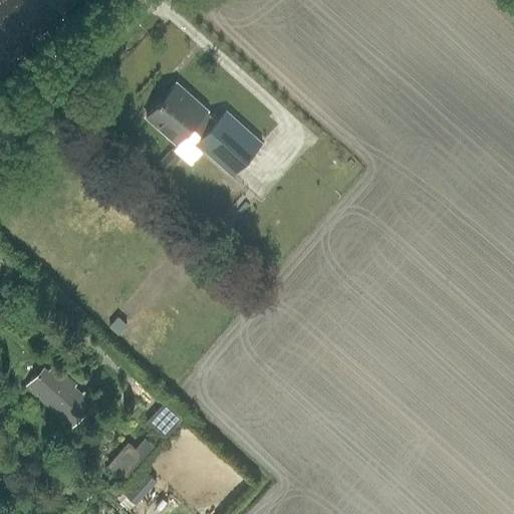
[(233,177),(262,144),(226,110),(217,120),(207,112),(208,111),(177,83),(147,116),(178,145),(193,129),(202,137),(196,144),(233,177)]
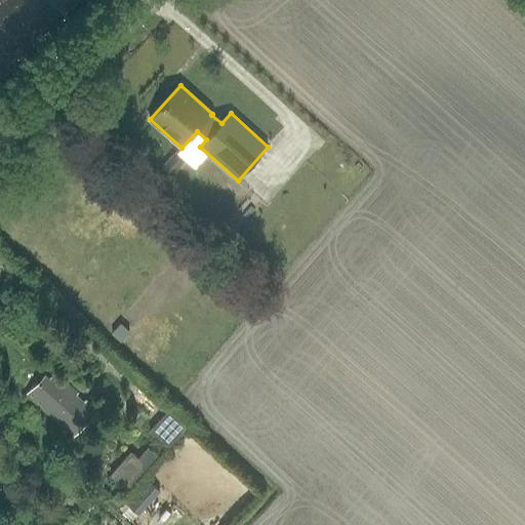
[(75,437),(97,411),(55,372),(50,378),(46,375),(28,395),(75,437)]
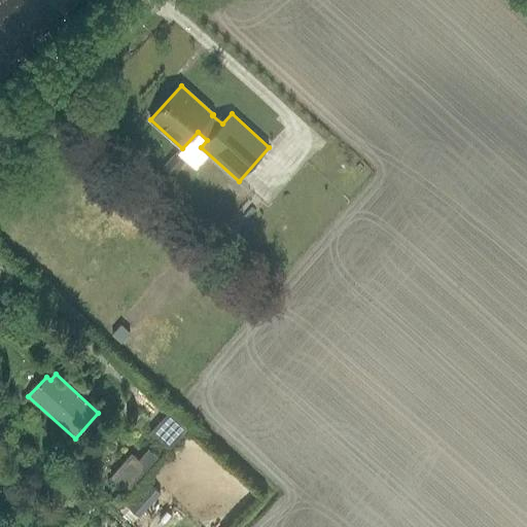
[(169,450),(188,428),(170,411),(150,432),(169,450)]
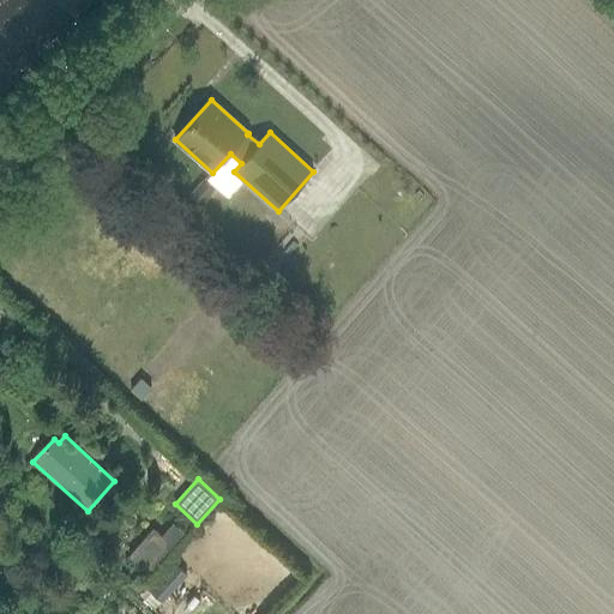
[(149,571),(185,531),(174,523),(163,536),(154,528),(130,555),(149,571)]
